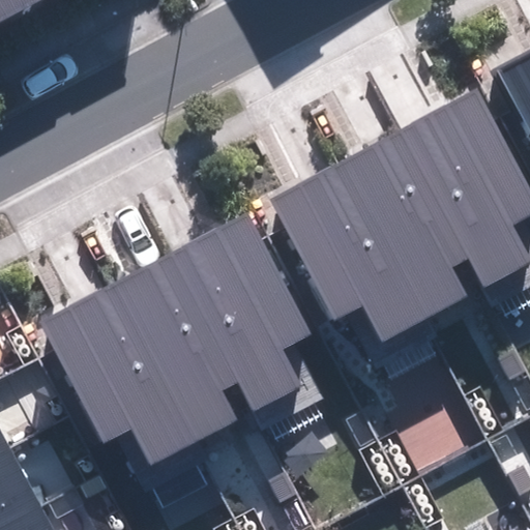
[(27,0),(0,0),(0,26),(32,10),(27,0)]
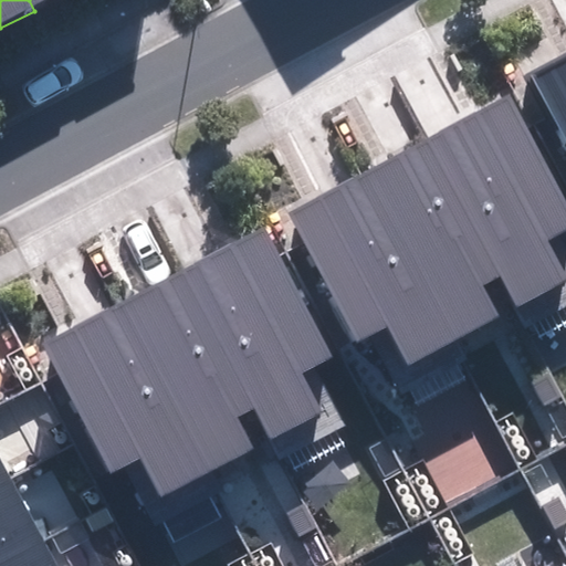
[(29,0),(34,11),(56,0),(29,0)]
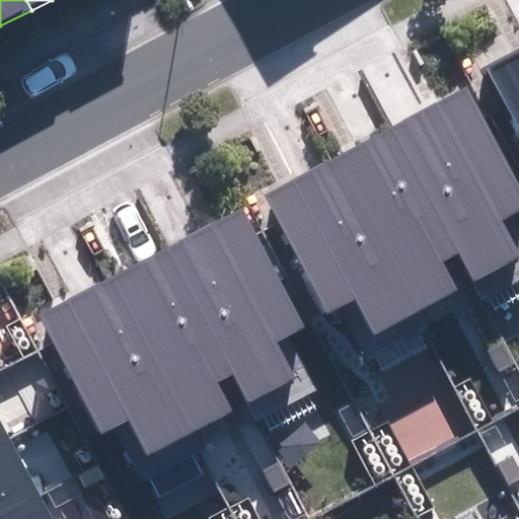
[(518,52),(489,68),(518,126),(518,52)]
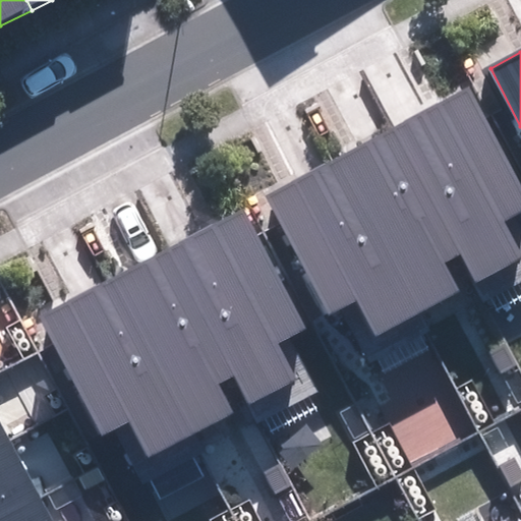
[(520,215),(520,180),(471,88),(263,198),(325,314),(355,299),(375,337),(460,292),(445,263),(461,254),(477,285),(520,262),(520,252),(506,223),(520,215)]
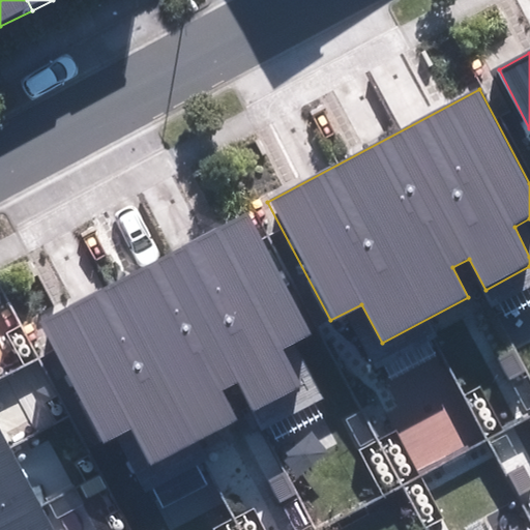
[(314,333),(248,211),(36,324),(99,442),(130,427),(151,465),(238,418),(223,390),(238,381),(255,412),(303,386),(284,349),(314,333)]
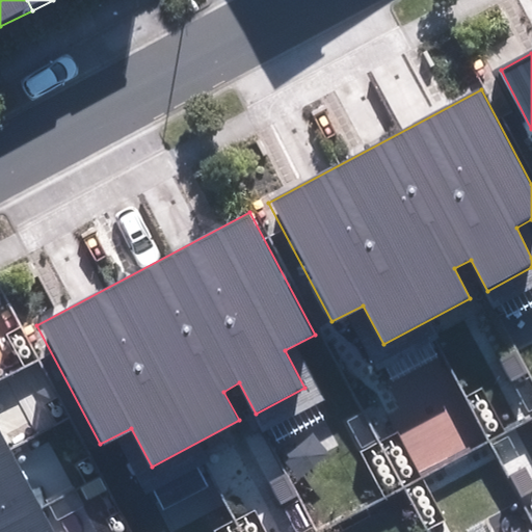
[(0,440),(0,517),(34,499),(2,439),(0,440)]
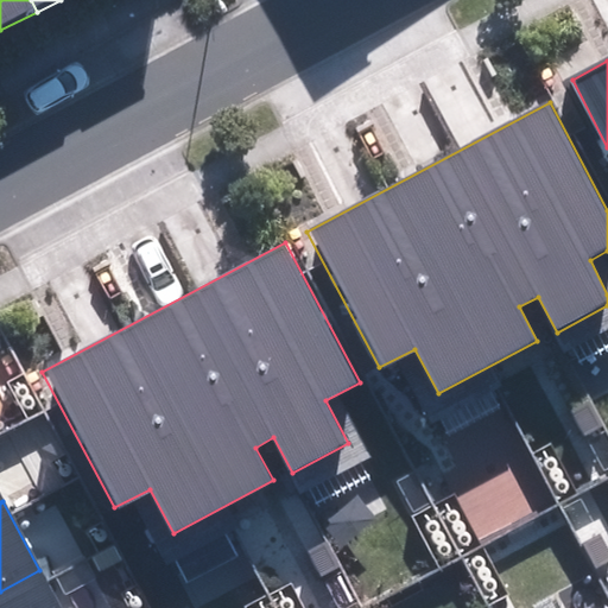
[(0,591),(0,607),(59,607),(39,570),(0,591)]
